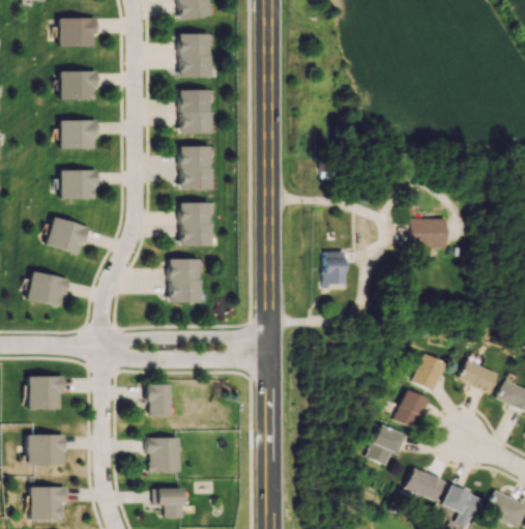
[(209,0),(212,15),(180,20),(176,0),(209,0)]
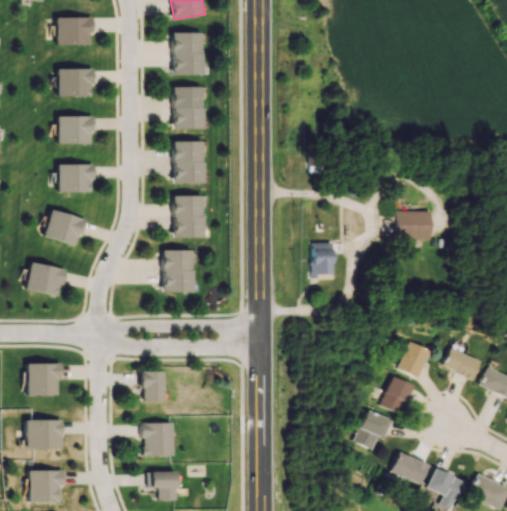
[(92,17),(93,33),(90,33),(90,45),(60,46),(59,17),(92,17)]
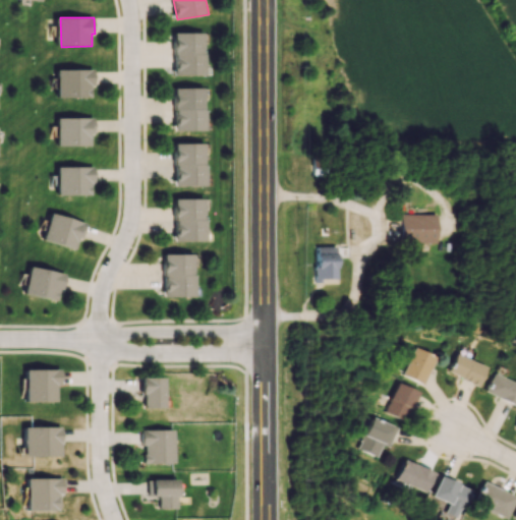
[(207,33),(208,75),(177,75),(176,34),(207,33)]
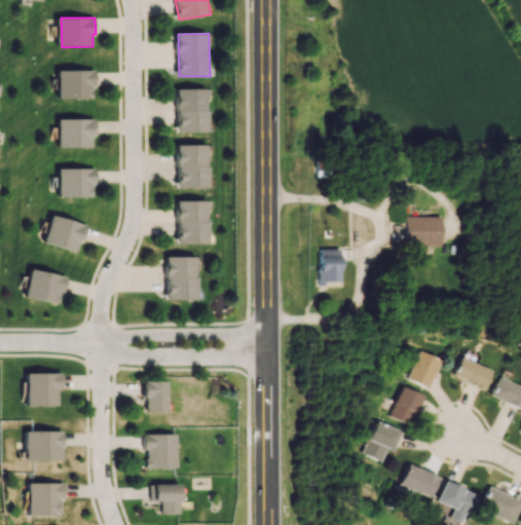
[(96,70),(96,86),(94,86),(94,99),(62,100),(62,71),(96,70)]
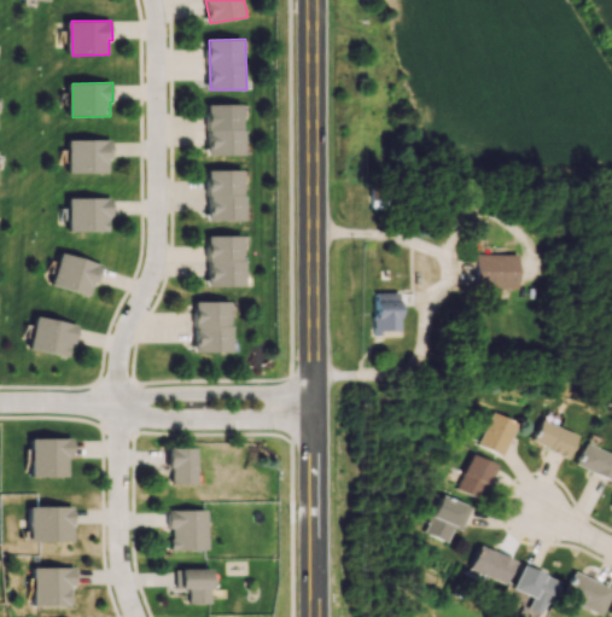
[(248,103),(249,153),(211,156),(209,105),(248,103)]
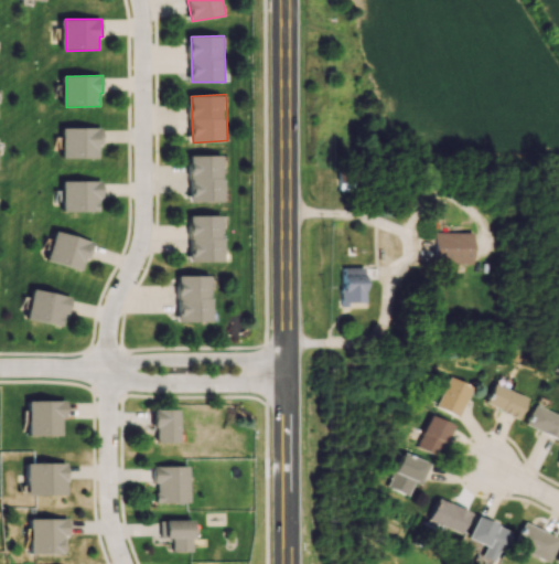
[(103,128),(103,146),(99,146),(99,159),(66,160),(65,129),(103,128)]
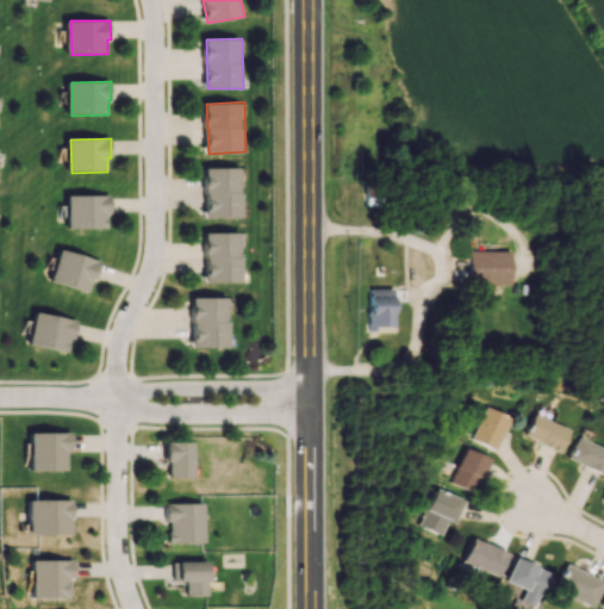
[(244,168),(246,221),(209,222),(206,169),(244,168)]
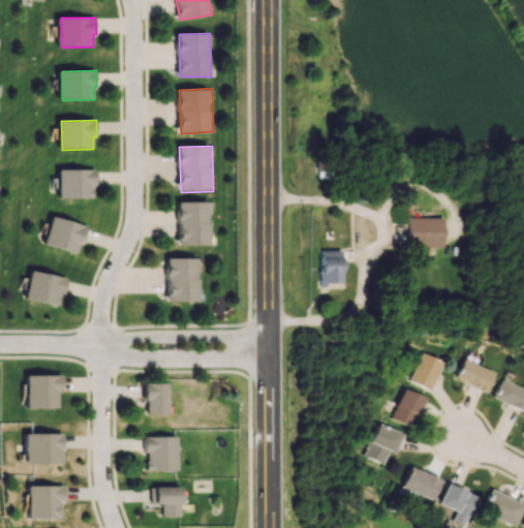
[(321,160),(321,177),(341,177),(341,160),(321,160)]
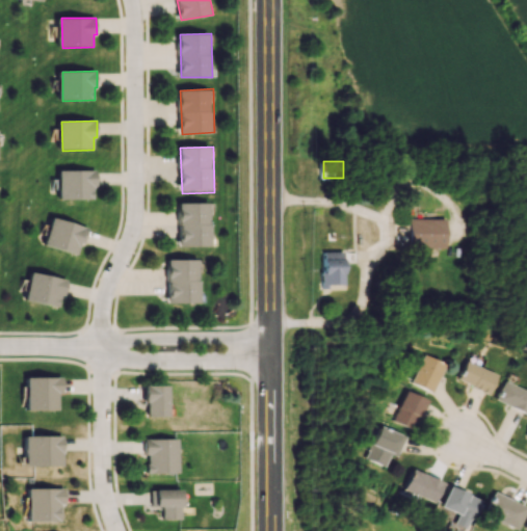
[(97,171),(98,188),(95,188),(95,201),(63,202),(62,173),(97,171)]
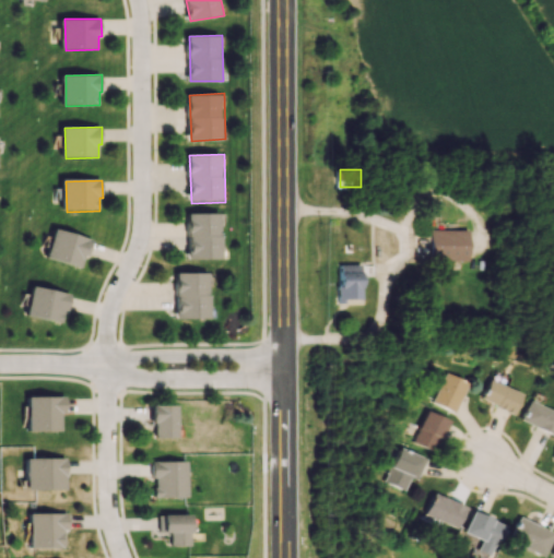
[(223,213),(224,261),(191,261),(190,213),(223,213)]
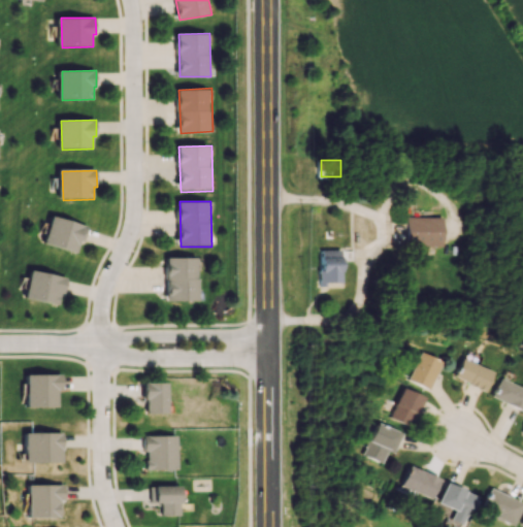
[(90,227),(85,243),(82,242),(77,254),(47,244),(56,217),(90,227)]
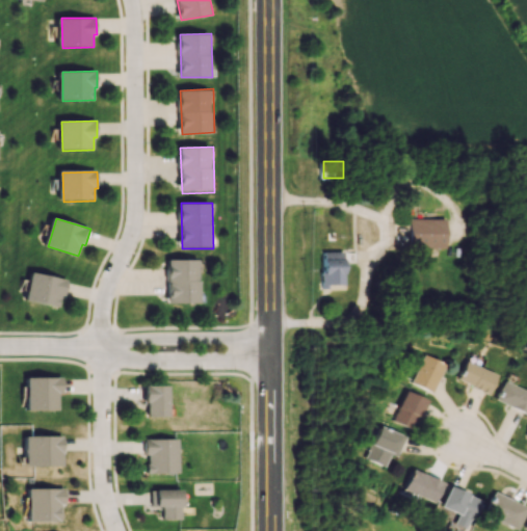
[(450,220),(414,219),(414,248),(449,249),(450,220)]
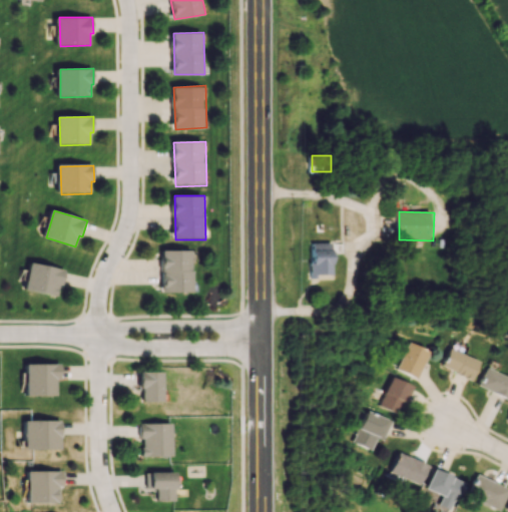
[(334,243),(314,243),(313,276),(334,277),(334,243)]
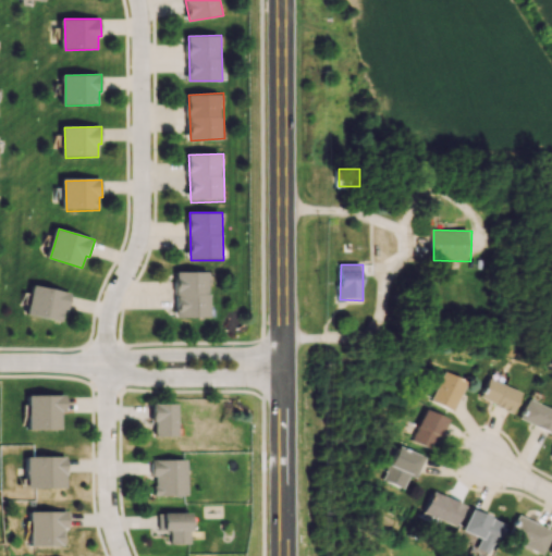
[(211,271),(212,319),(178,320),(176,272),(211,271)]
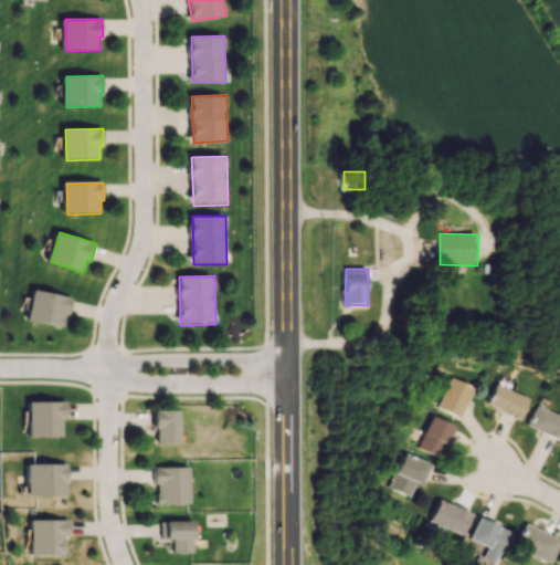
[(73,297),(70,313),(69,312),(65,326),(30,320),(35,290),(73,297)]
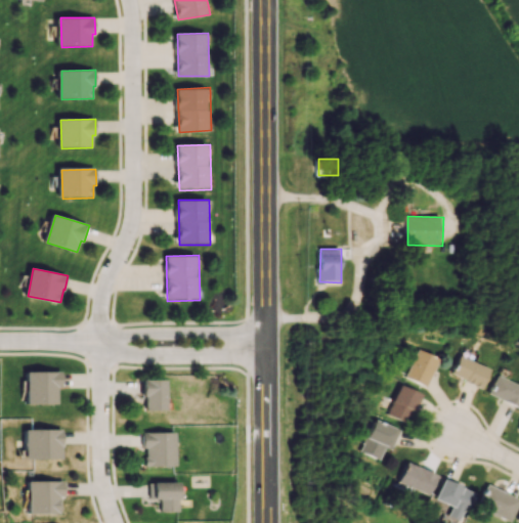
[(409,379),(430,387),(441,358),(421,350),(409,379)]
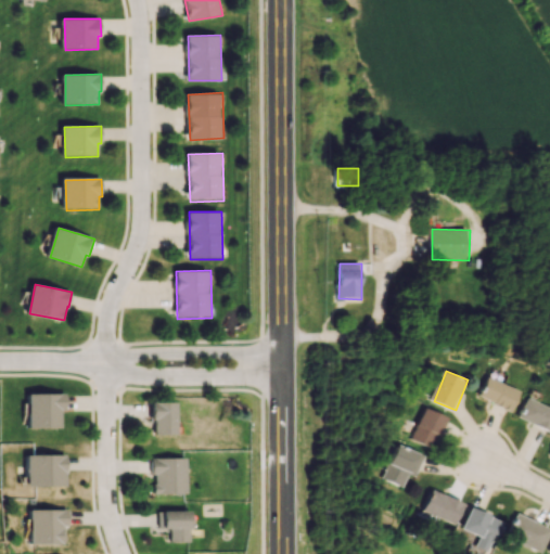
[(482,399),(512,412),(522,391),(490,378),(482,399)]
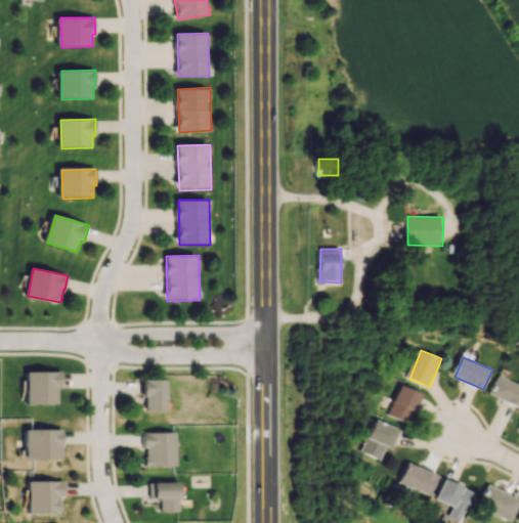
[(65,369),(65,387),(60,387),(60,404),(29,404),(29,371),(65,369)]
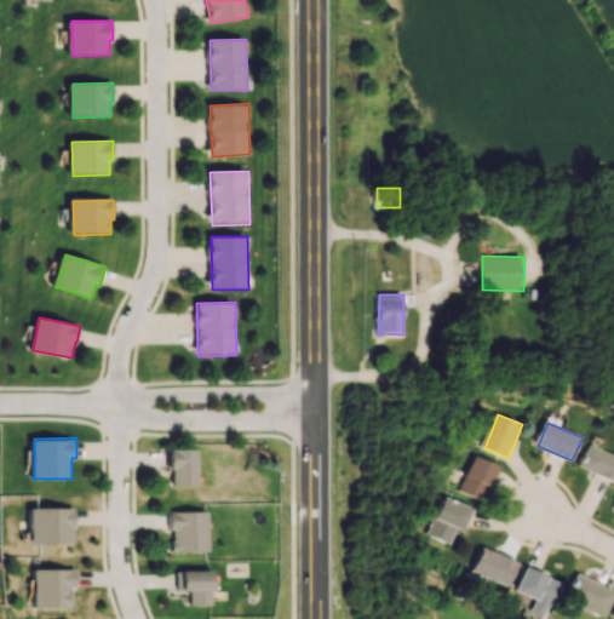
[(613,456),(590,446),(580,469),(613,481),(613,456)]
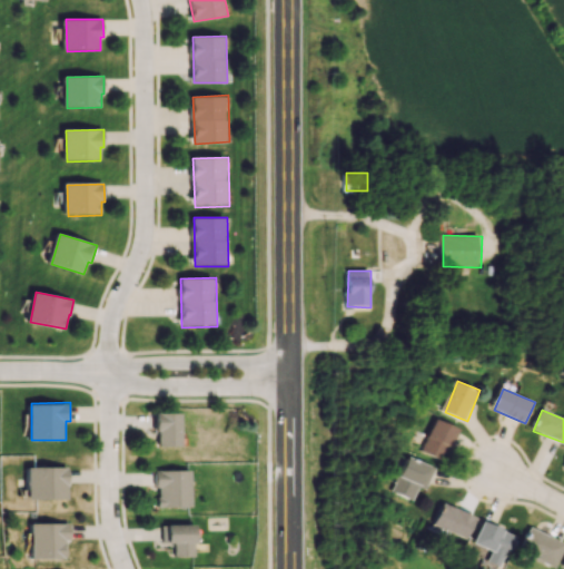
[(182,412),(184,448),(160,449),(159,413),(182,412)]
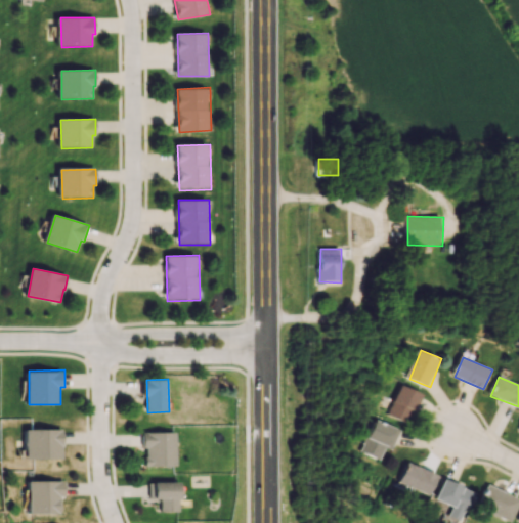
[(411,424),(424,394),(403,386),(391,416),(411,424)]
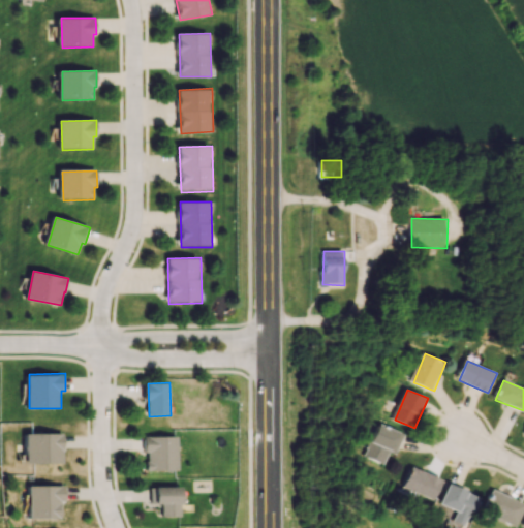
[(398,456),(407,435),(382,424),(367,457),(387,466),(392,453),(398,456)]
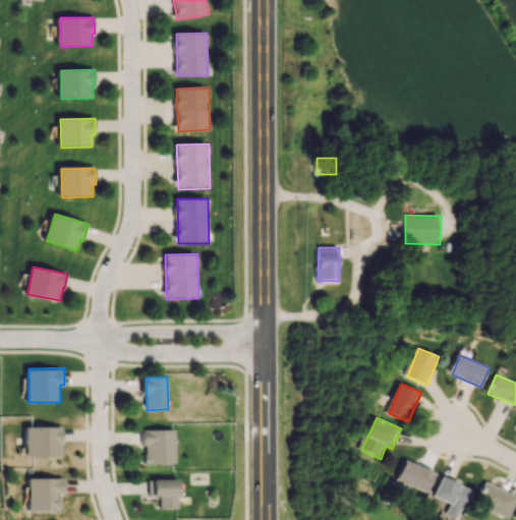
[(64,426),(64,456),(29,456),(29,426),(64,426)]
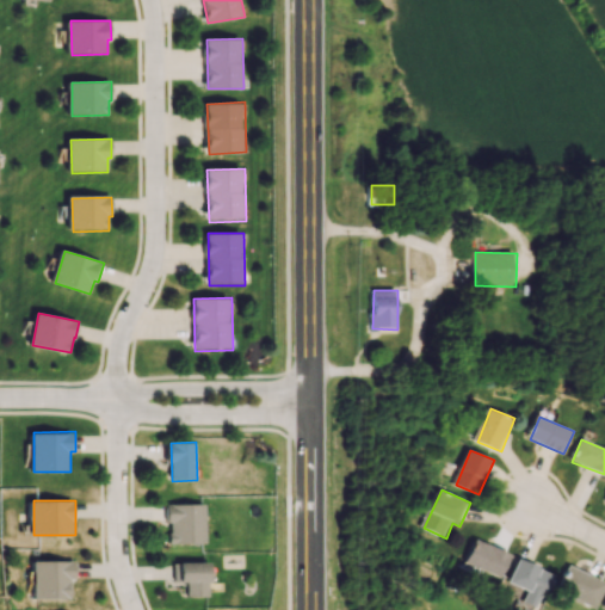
[(208,504),(208,547),(173,547),(173,504),(208,504)]
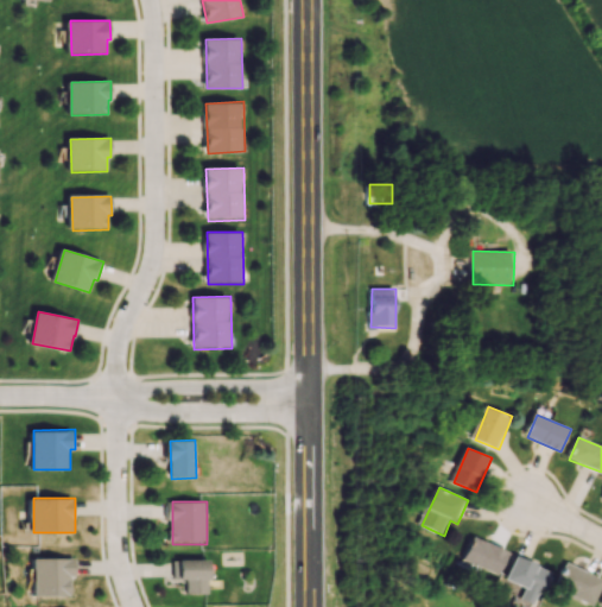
[(499,576),(509,552),(476,537),(464,560),(499,576)]
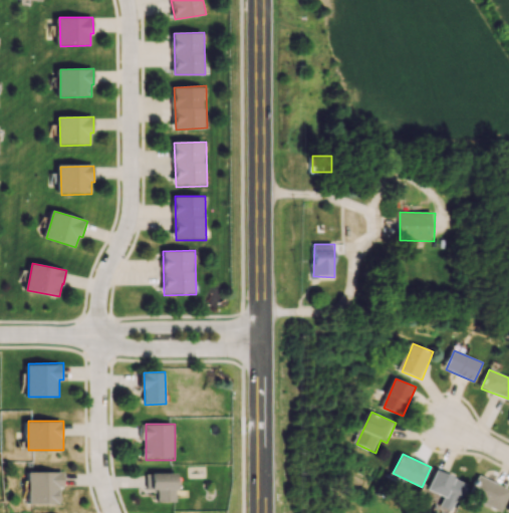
[(65,472),(65,487),(61,487),(60,504),(31,504),(31,471),(65,472)]
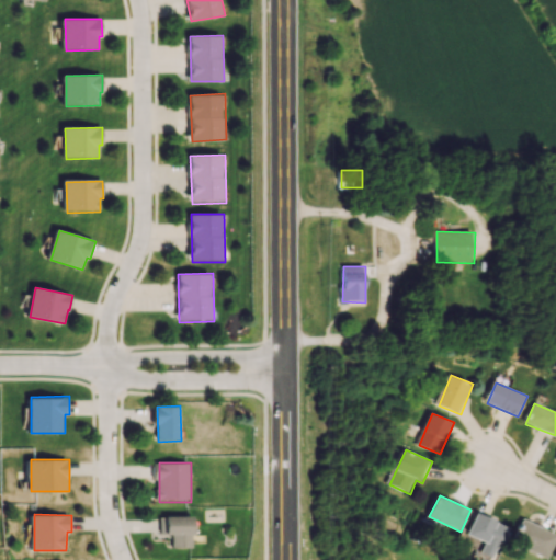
[(194,516),(194,551),(173,551),(173,536),(165,536),(165,515),(194,516)]
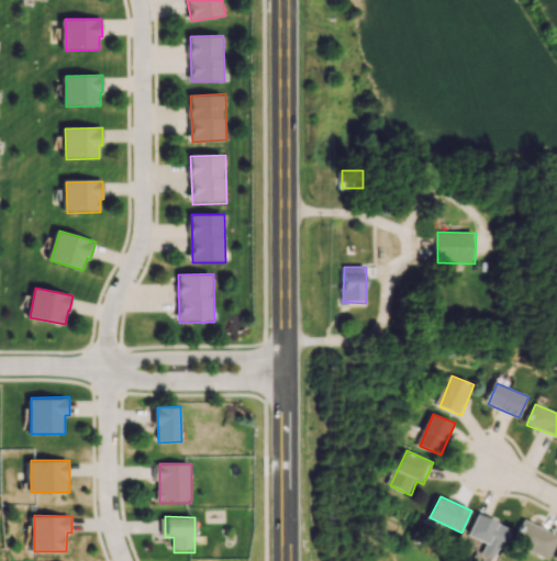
[(510,527),(477,516),(470,538),(488,543),(483,556),(499,560),(510,527)]
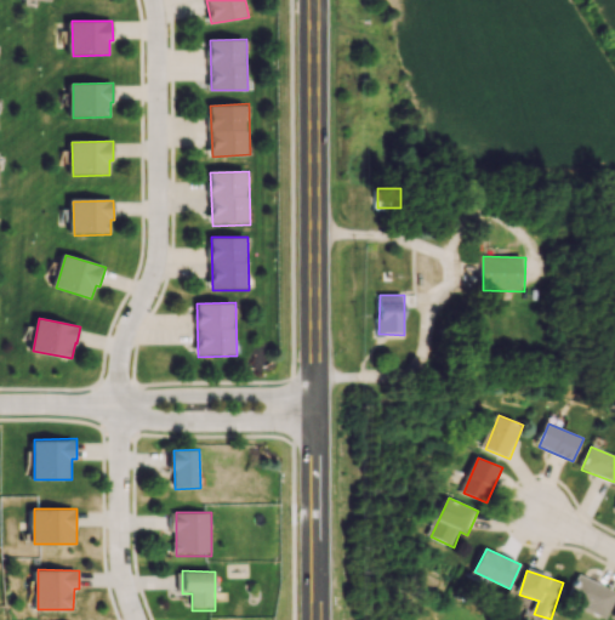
[(607,619),(614,603),(614,591),(581,575),(569,601),(607,619)]
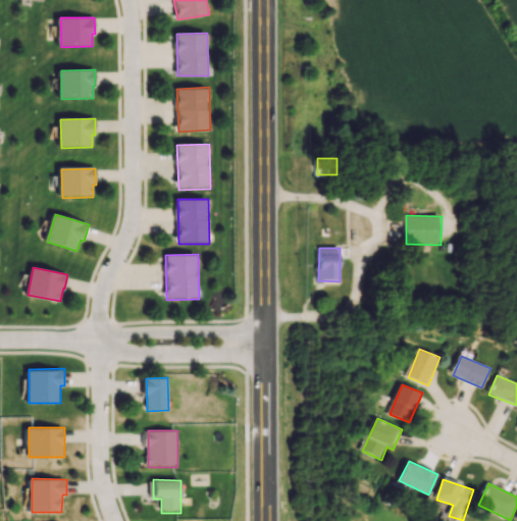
All buildings are outlined.
